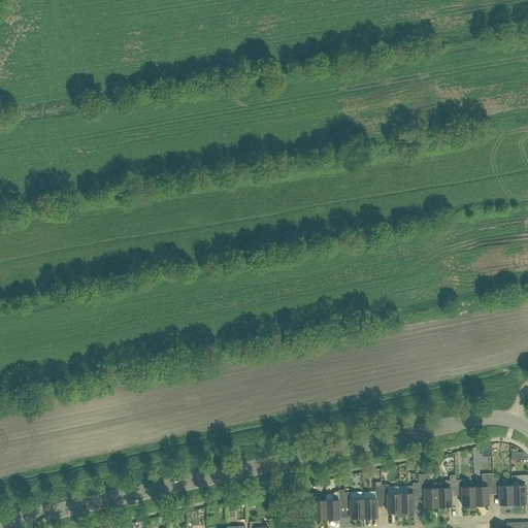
[(424,494),(425,507),(437,506),(437,488),(429,488),(428,473),(418,474),(418,483),(419,494),(424,494)]
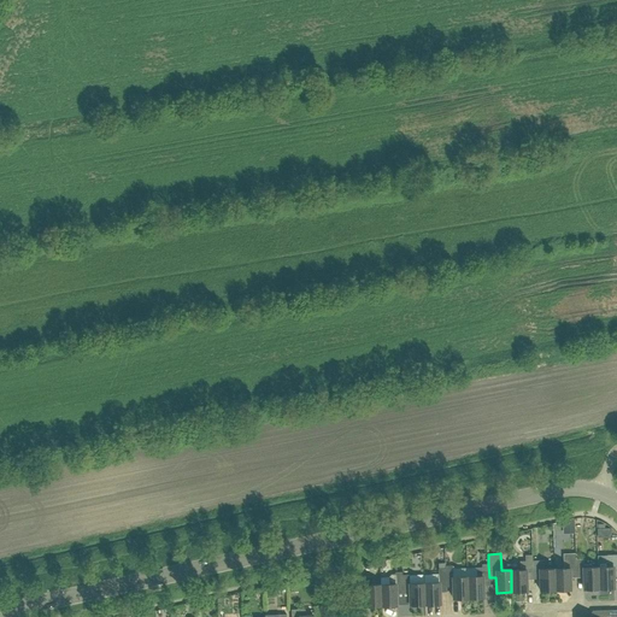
[(554,591),(570,589),(570,575),(576,574),(576,559),(576,553),(563,554),(564,569),(554,569),(554,591)]
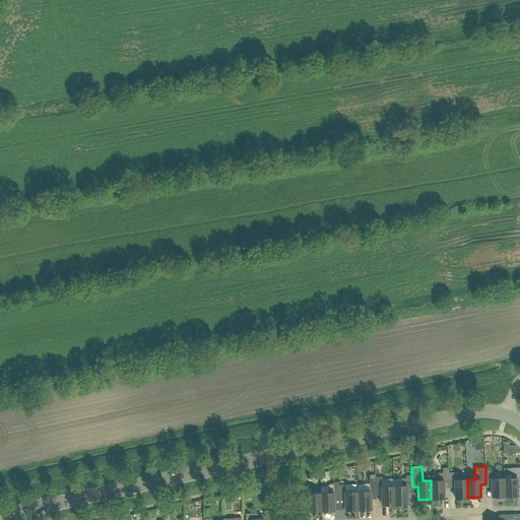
[(431,480),(431,499),(444,499),(443,485),(449,485),(448,472),(449,472),(448,467),(443,468),(443,473),(438,473),(438,480),(431,480)]
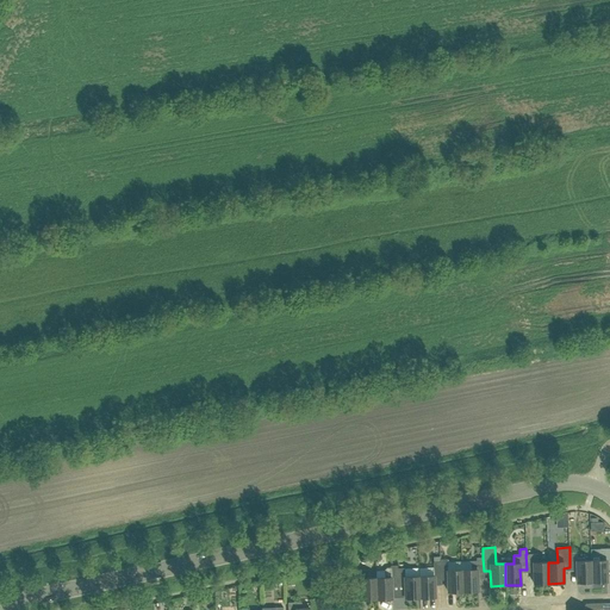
[(609,548),(590,549),(591,561),(592,583),(607,582),(607,566),(609,566),(609,548)]
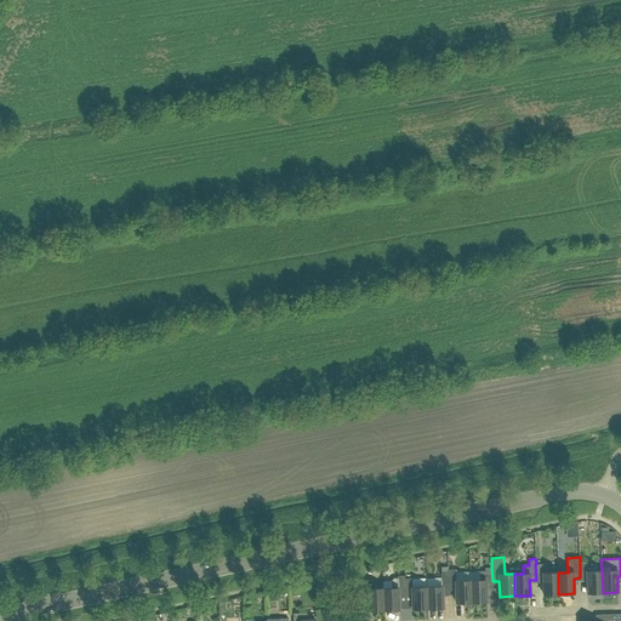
[(587,569),(586,563),(580,563),(580,577),(587,577),(587,593),(603,593),(602,571),(592,571),(592,568),(587,569)]
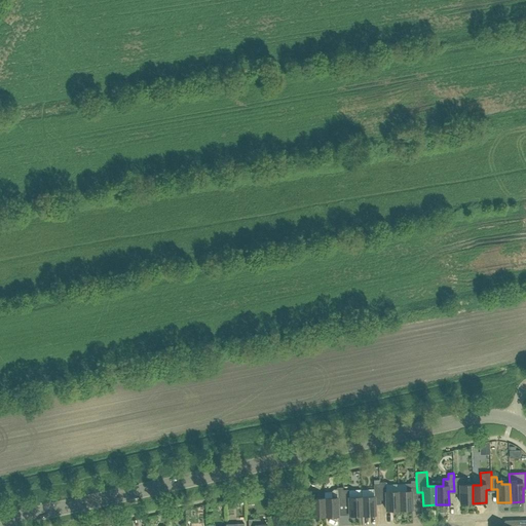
[(453,478),(454,491),(459,490),(460,503),(473,503),(473,485),(464,485),(464,478),(454,478),(453,478)]
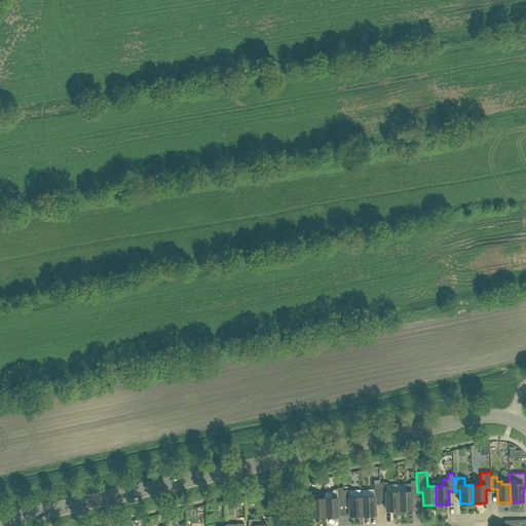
[(411,496),(417,496),(417,492),(416,481),(411,481),(411,484),(406,484),(406,491),(399,491),(399,510),(412,510),(411,496)]
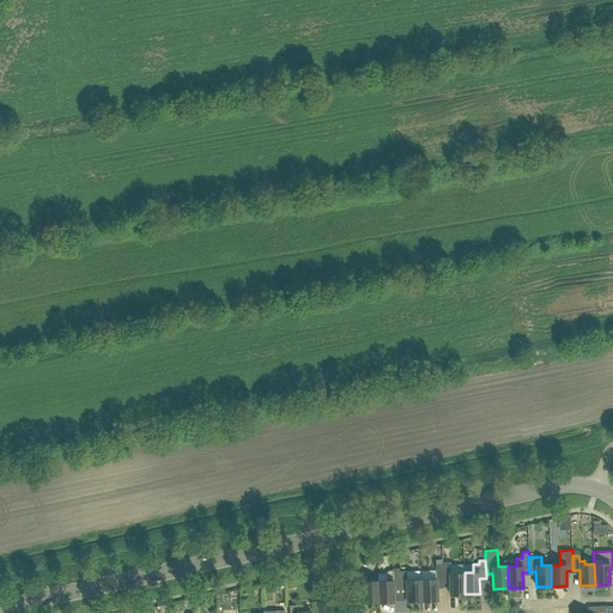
[(449,562),(442,562),(442,565),(443,580),(449,580),(450,595),(465,594),(465,572),(449,574),(449,562)]
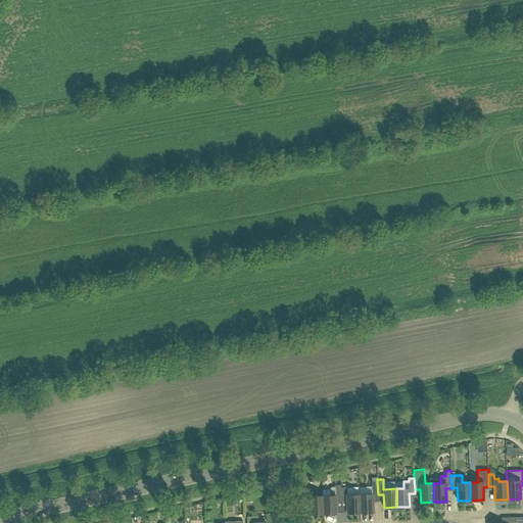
[(360,513),(373,512),(372,494),(378,494),(377,482),(372,482),(372,493),(360,494),(360,513)]
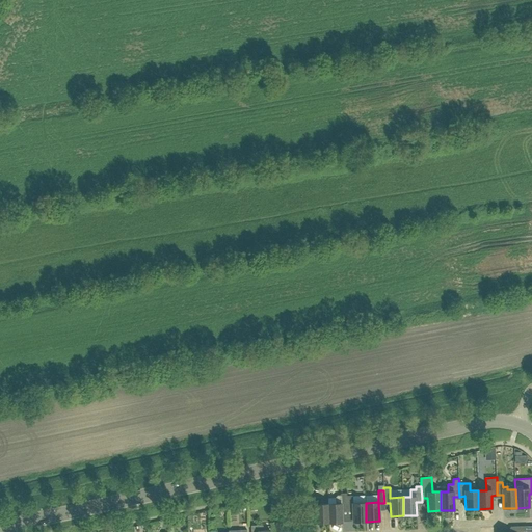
[(342,522),(341,509),(347,509),(346,496),(346,494),(340,494),(341,496),(339,496),(336,498),(336,504),(327,504),(328,523),(335,523),(336,525),(340,525),(341,522),(342,522)]
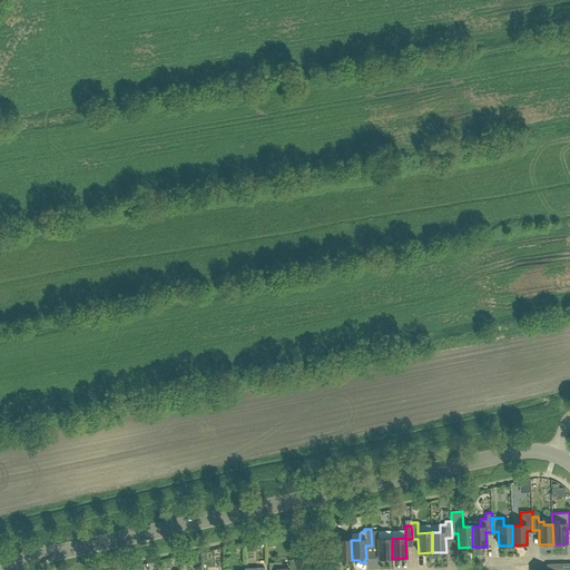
[(377,531),(371,531),(372,546),(377,544),(379,559),(380,561),(384,561),(385,559),(392,559),(392,539),(377,539),(377,531)]
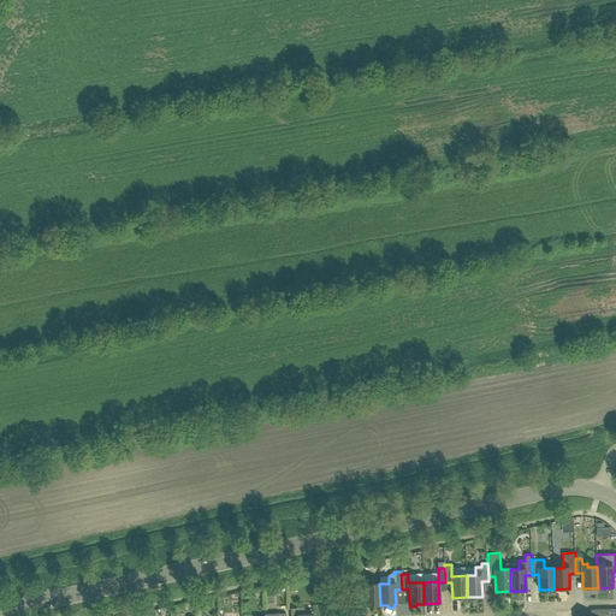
[(365,591),(366,605),(380,605),(379,584),(371,584),(371,575),(357,575),(357,591),(365,591)]
